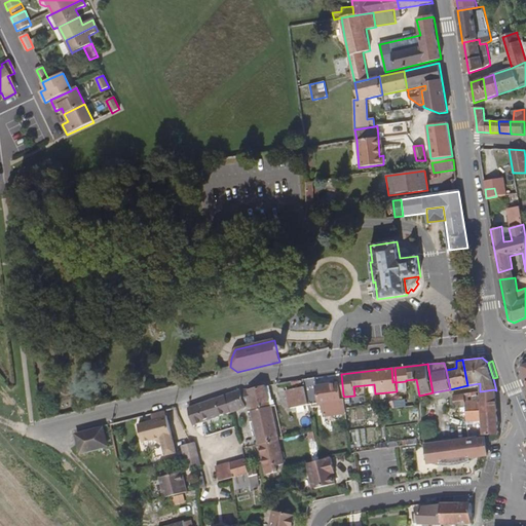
[(313,377),(304,379),(305,387),(308,404),(312,403),(317,402),(323,401),(325,414),(346,411),(345,409),(344,397),(343,395),(340,396),(338,382),(315,385),(313,377)]
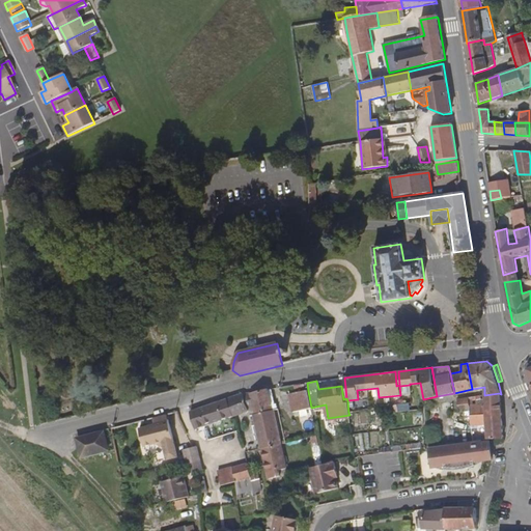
[(268,389),(250,393),(250,395),(253,410),(254,414),(275,410),(278,409),(277,403),(275,403),(272,389),(271,389),(268,389)]
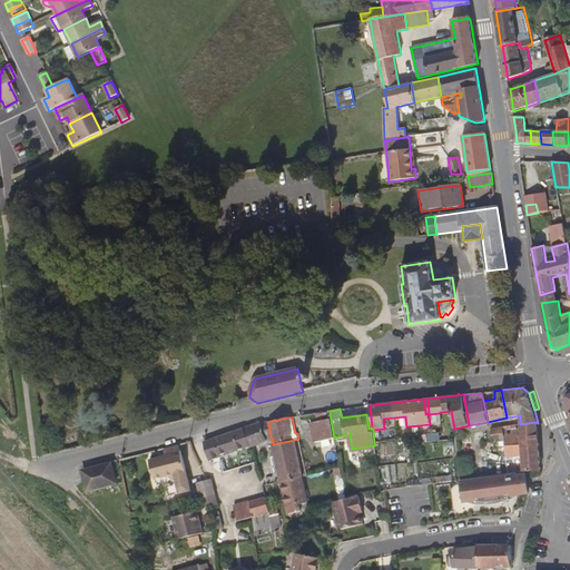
[(334,438),(331,420),(312,422),(315,442),(328,440),(331,448),(335,448),(336,446),(334,438)]
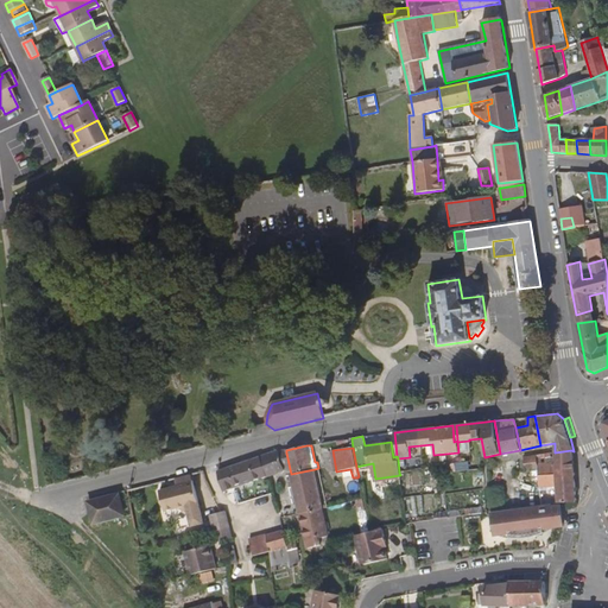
[(268,454),(260,456),(267,476),(290,469),(286,453),(286,450),(279,450),(268,454)]
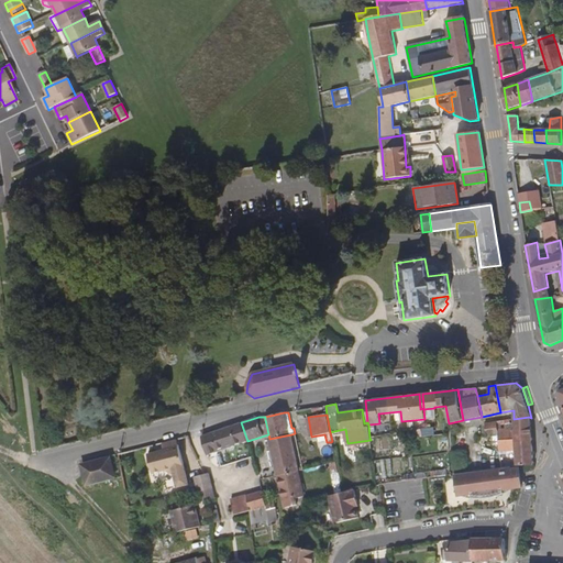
[(532,438),(531,418),(529,417),(514,419),(514,422),(510,423),(509,419),(497,420),(498,434),(499,443),(532,438)]
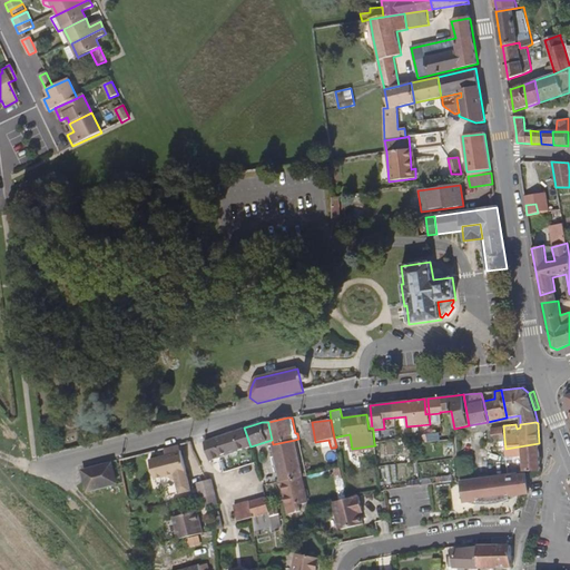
[(504,440),(503,425),(491,429),(493,442),(504,440)]
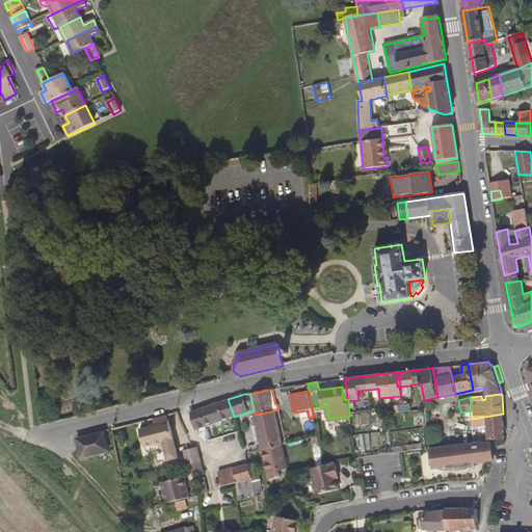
[(228,399),(190,413),(196,430),(234,417),(228,399)]
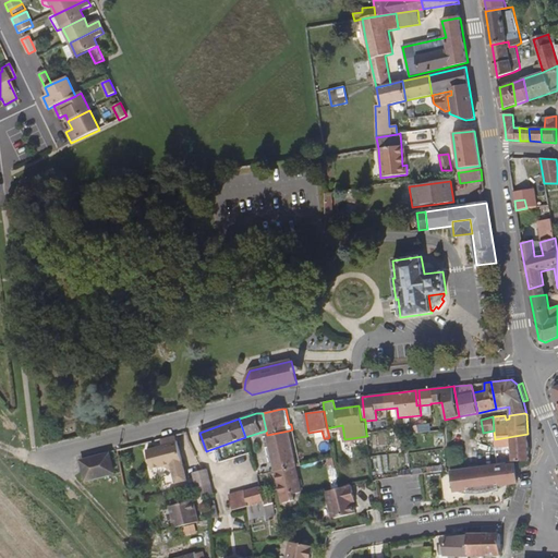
[(427,432),(444,429),(443,420),(426,422),(427,432)]
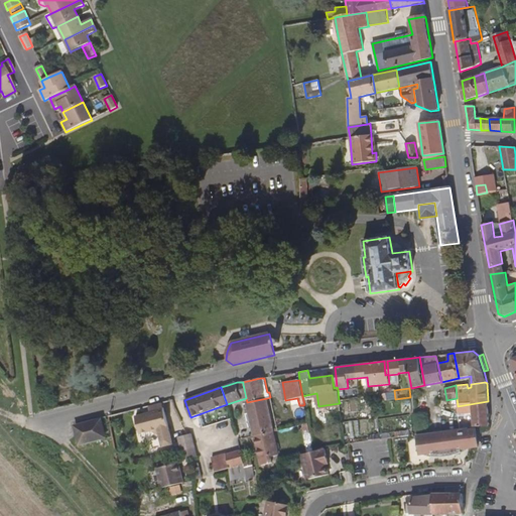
[(387,400),(395,399),(394,390),(386,393),(387,400)]
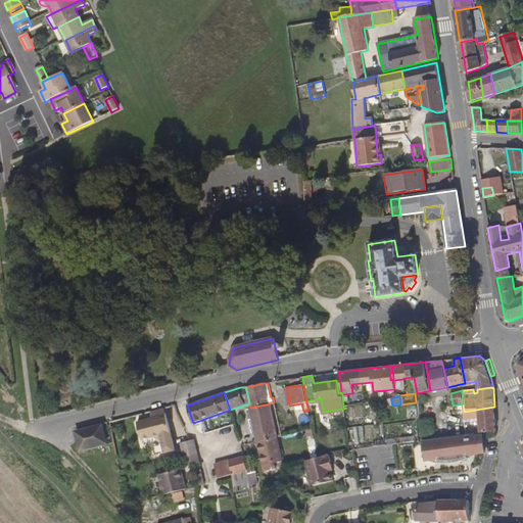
[(392,406),(391,398),(379,400),(380,408),(392,406)]
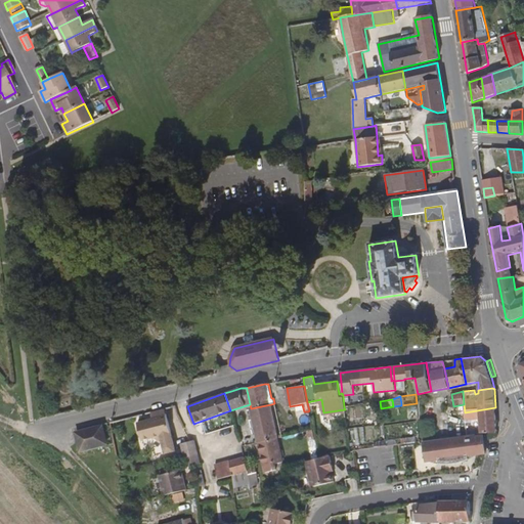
[(271,404),(251,408),(259,443),(278,438),(271,404)]
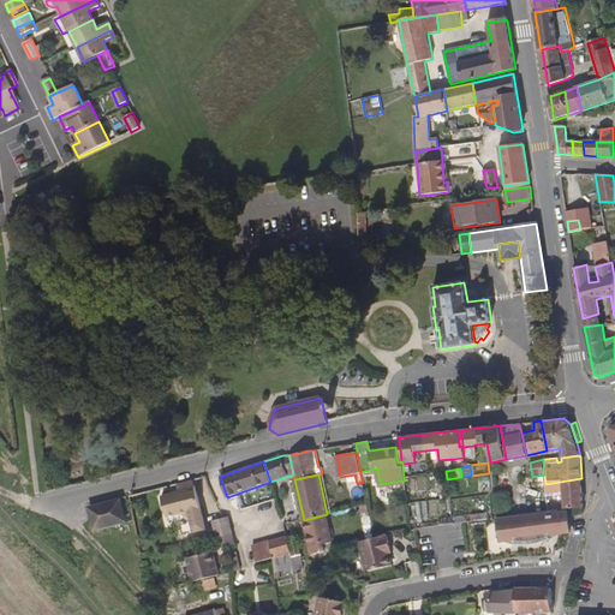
[(581,483),(581,478),(545,484),(545,493),(563,493),(565,508),(567,508),(584,507),(581,483)]
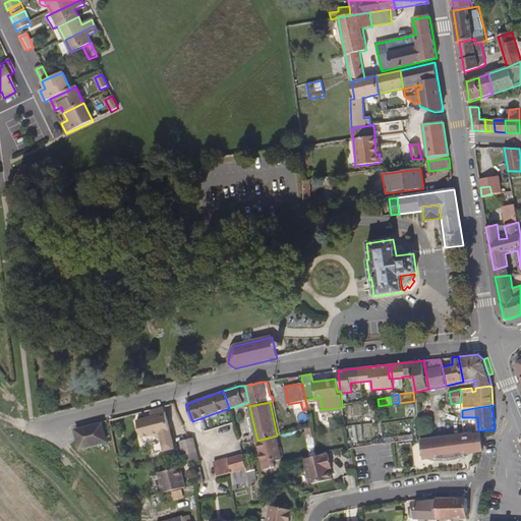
[(152,414),(161,412),(160,408),(151,410),(147,411),(149,417),(153,416),(152,414)]
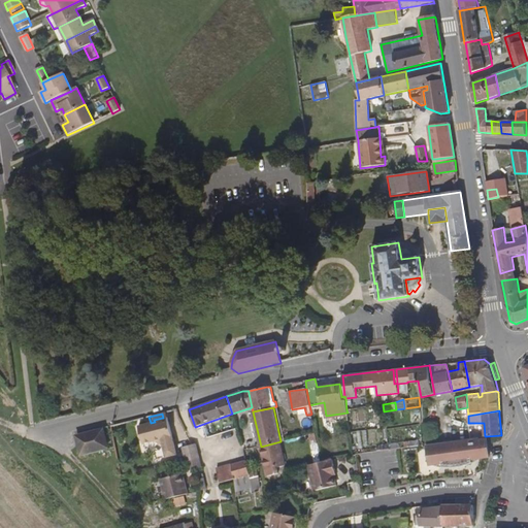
[(172,456),(163,418),(154,420),(155,422),(151,423),(134,427),(138,444),(151,442),(159,447),(162,458),(172,456)]
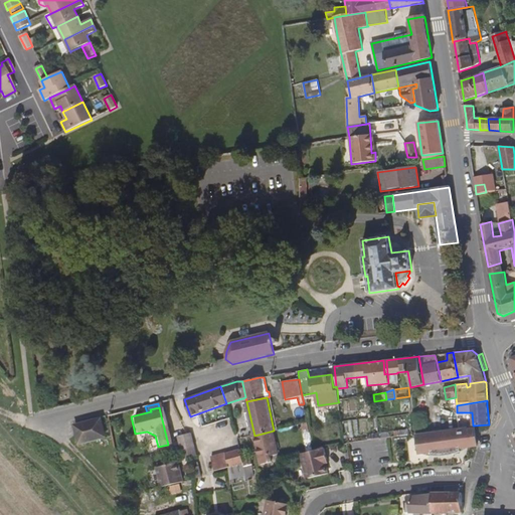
[(414,413),(415,431),(426,431),(425,413),(414,413)]
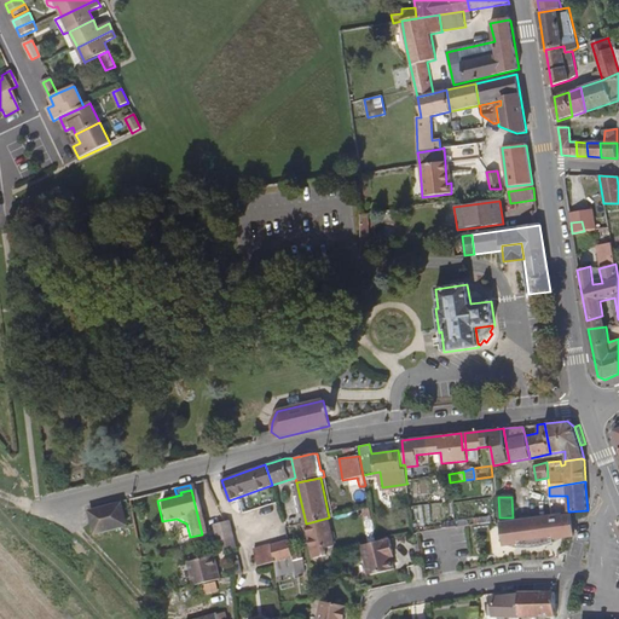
[(96,532),(126,525),(120,504),(91,512),(96,532)]
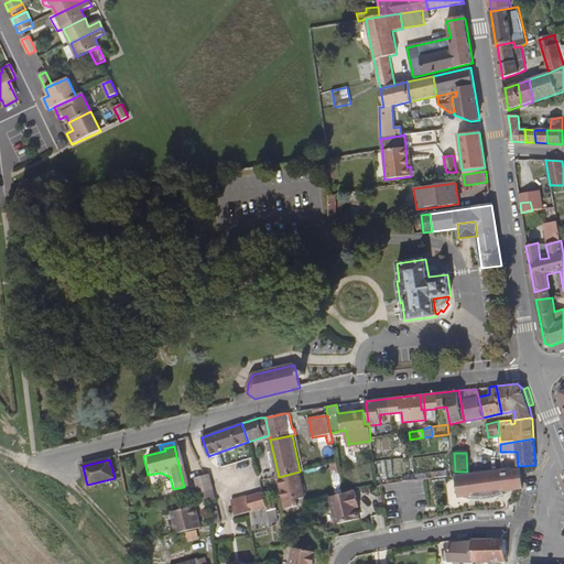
[(338,474),(337,463),(329,464),(333,475),(338,474)]
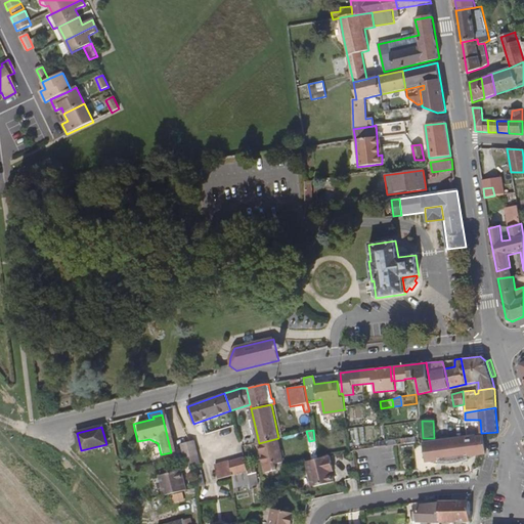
[(465,435),(424,440),(427,462),(441,464),(451,464),(453,464),(456,463),(457,463),(461,462),(462,462),(465,461),(467,461),(468,460),(469,460),(469,456),(485,453),(483,433),(481,433),(465,435)]
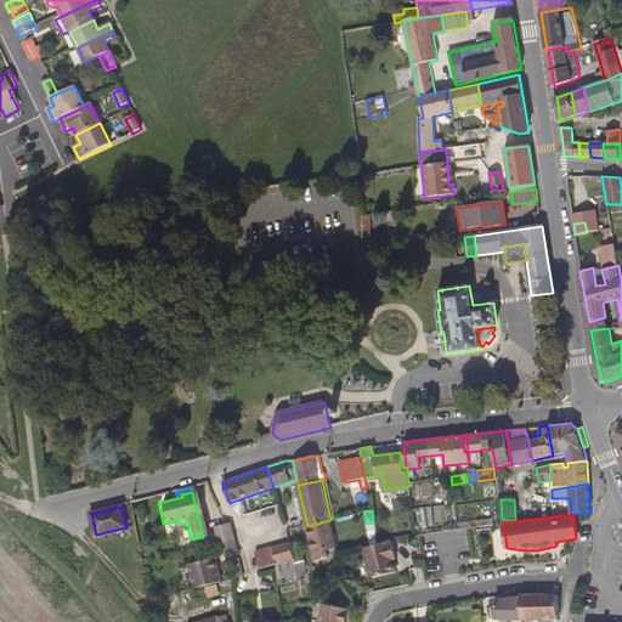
[(315,559),(328,557),(327,550),(335,548),(331,520),(307,526),(310,539),(315,559)]
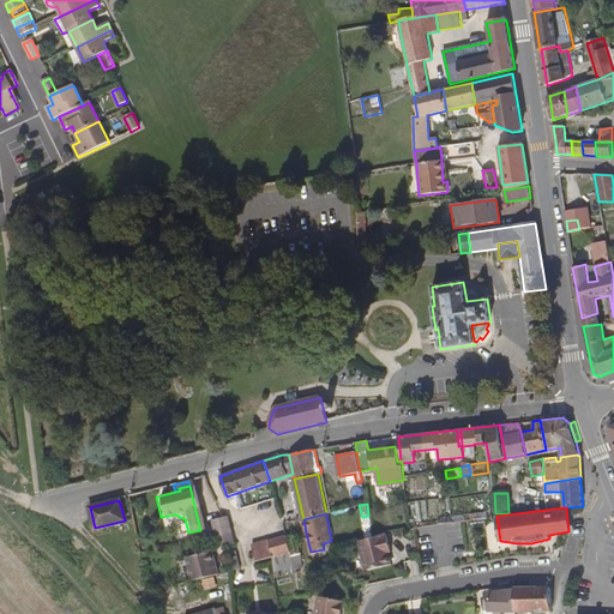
[(228,516),(224,517),(211,519),(215,534),(216,537),(233,533),(228,516)]
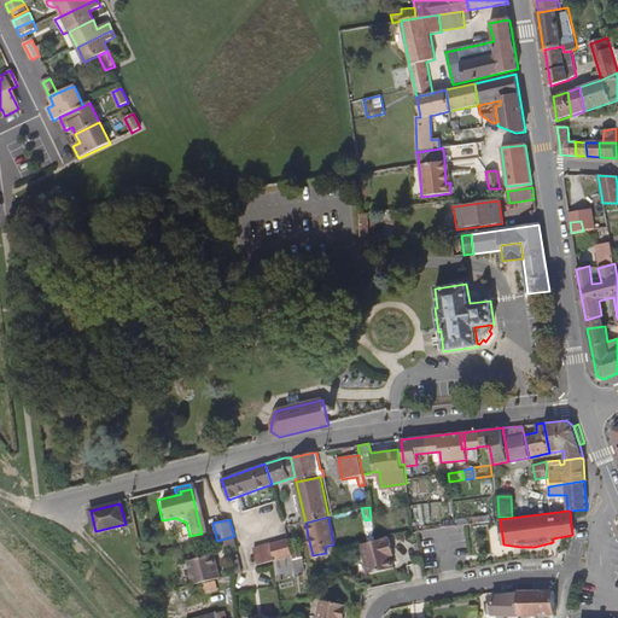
[(237,547),(234,536),(217,541),(220,551),(237,547)]
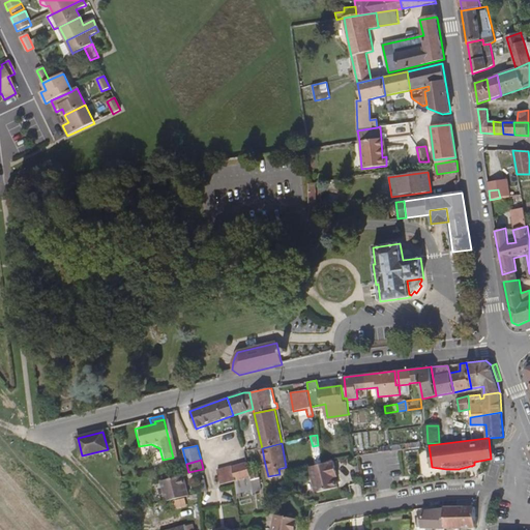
[(322,464),(307,467),(314,493),(336,487),(332,472),(334,472),(332,461),(322,464)]
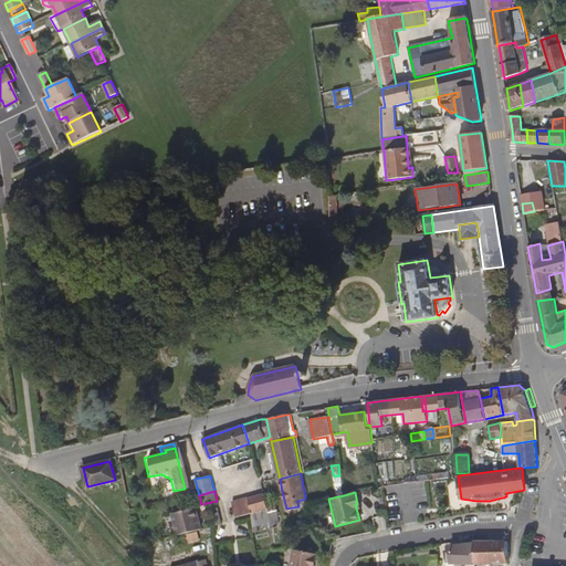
[(248,498),(251,514),(251,517),(269,513),(269,512),(264,493),(248,498)]
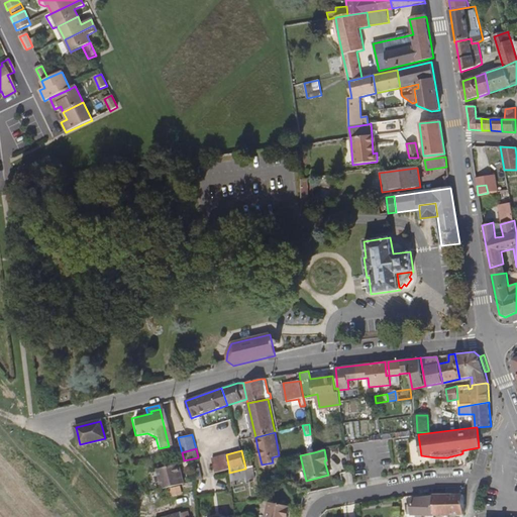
[(212,457),(215,473),(229,470),(226,454),(212,457)]
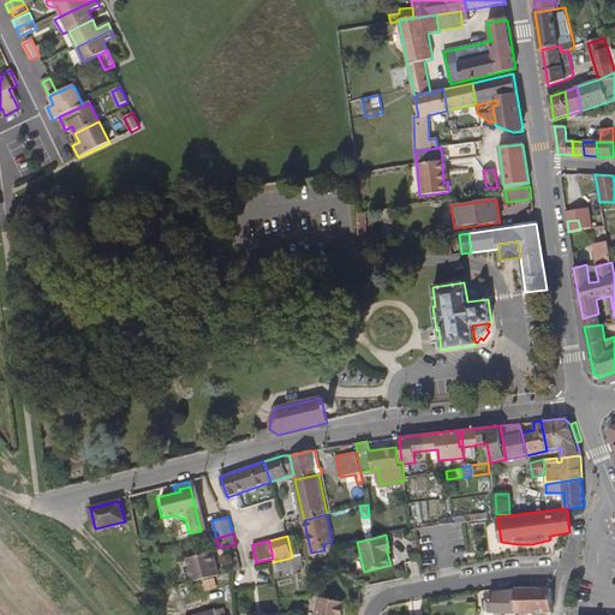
[(193,583),(220,575),(213,551),(186,559),(193,583)]
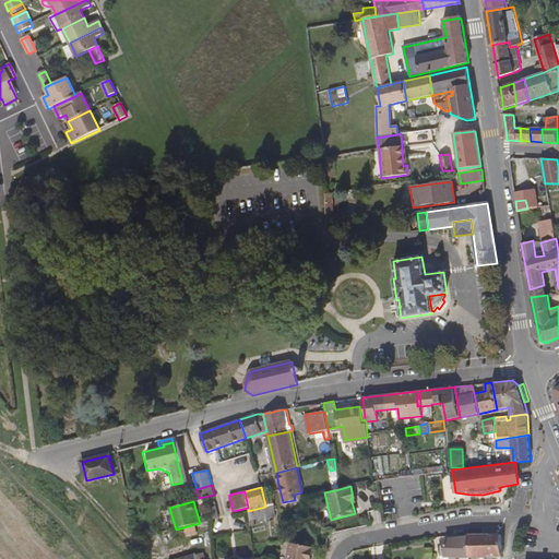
[(248,511),(249,520),(266,516),(268,519),(276,518),(274,504),(265,507),(248,511)]
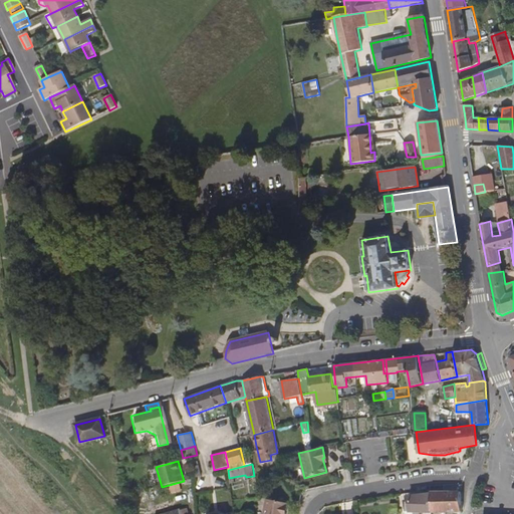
[(196,478),(202,476),(199,465),(193,466),(196,478)]
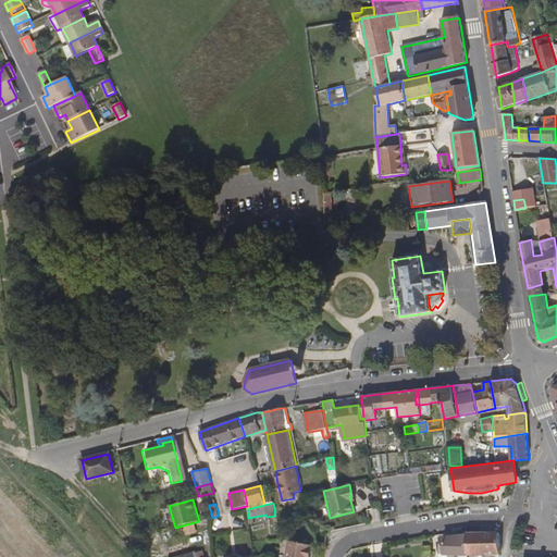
[(499,555),(498,532),(496,532),(496,527),(481,527),(481,532),(467,532),(467,533),(468,556),(470,556),(499,555)]
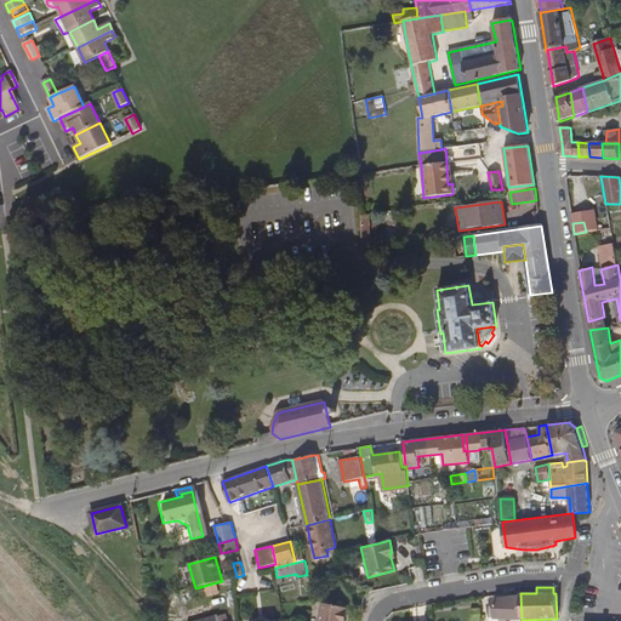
[(522,620),(520,594),(494,598),(494,605),(488,605),(488,613),(494,613),(494,617),(495,619),(512,619),(522,620)]
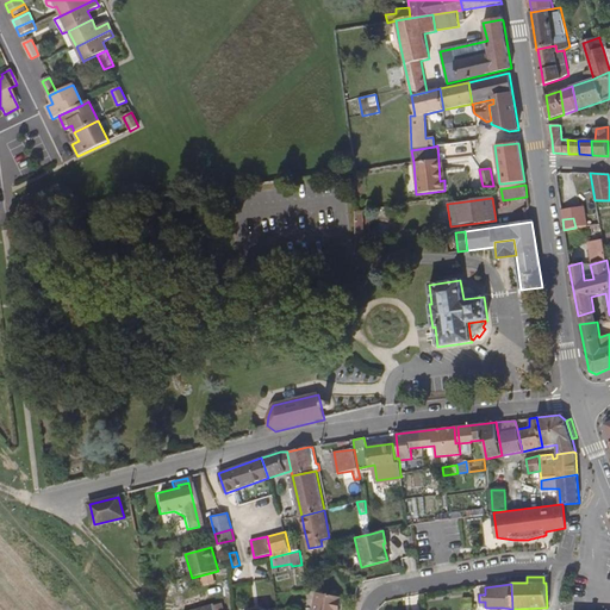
[(160,602),(178,597),(174,585),(156,590),(160,602)]
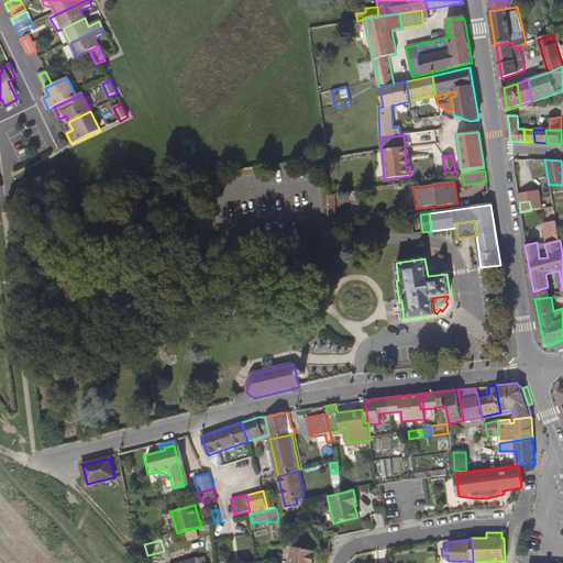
[(293,547),(288,562),(312,562),(315,551),(293,547)]
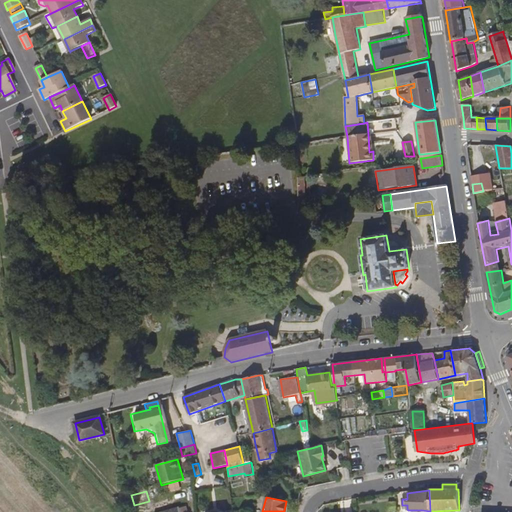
[(389,511),(397,510),(397,501),(389,502),(389,511)]
